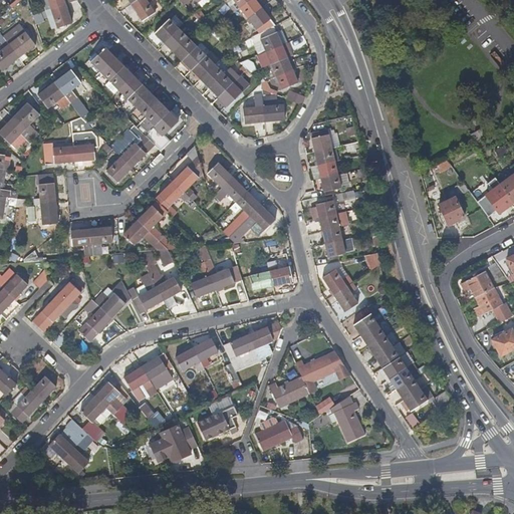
[(50,9),(47,0),(41,0),(45,10),(50,9)]
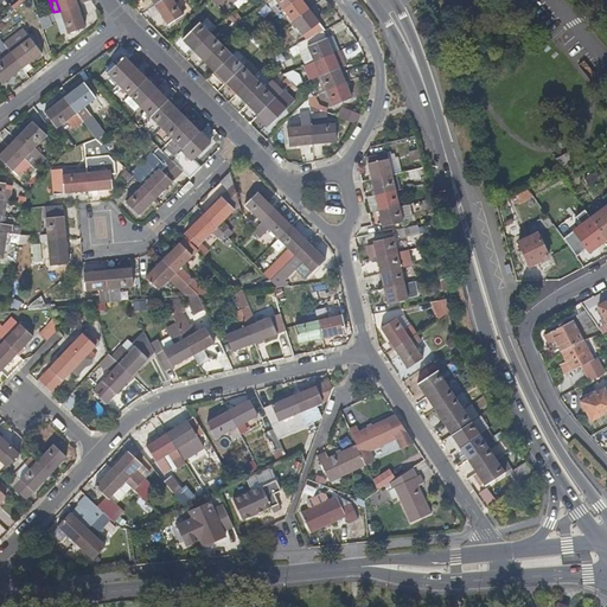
[(75,0),(56,0),(59,11),(76,5),(75,0)]
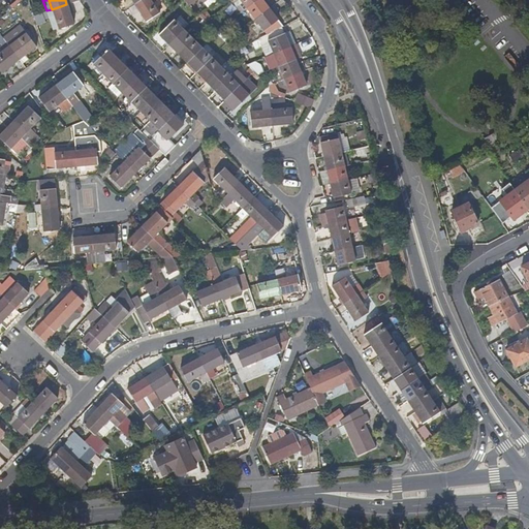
[(159,12),(151,0),(139,0),(135,3),(146,21),(159,12)]
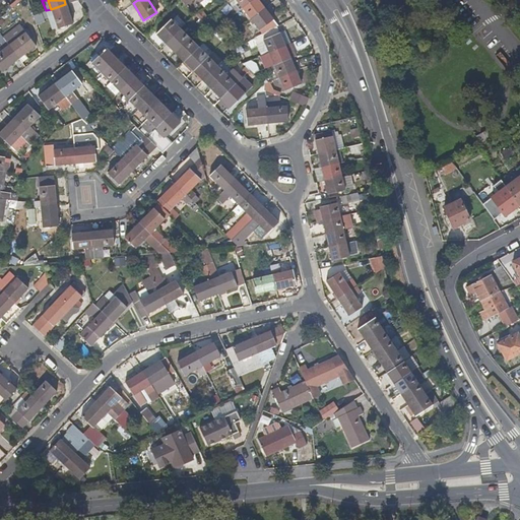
[(242,8),(252,0),(229,0),(229,1),(237,11),(242,8)]
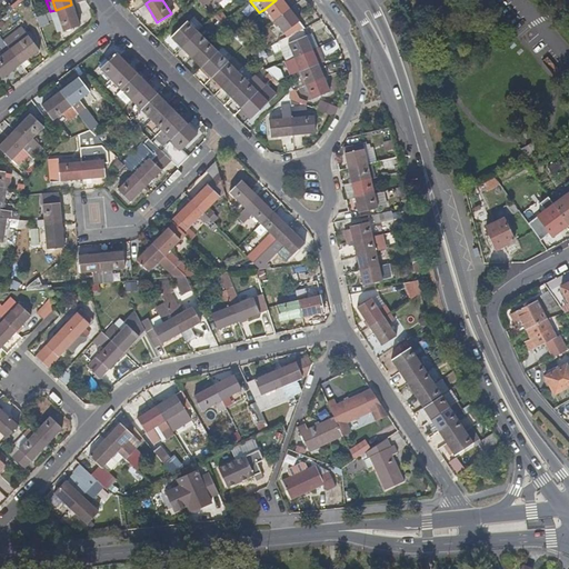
[(290,9),(282,0),(276,0),(265,9),(275,20),(290,9)]
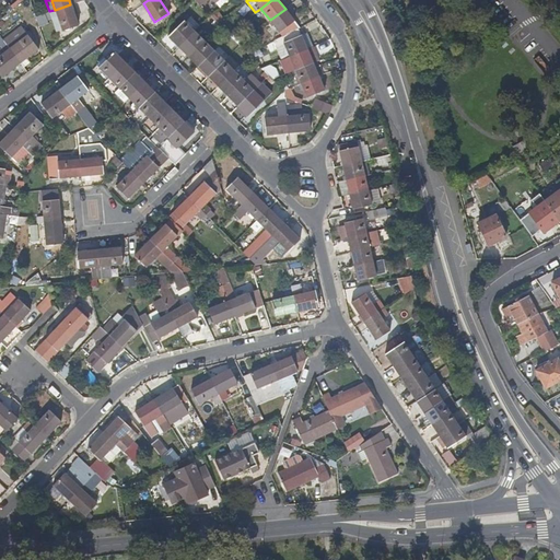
[(78,25),(70,4),(55,10),(61,30),(78,25)]
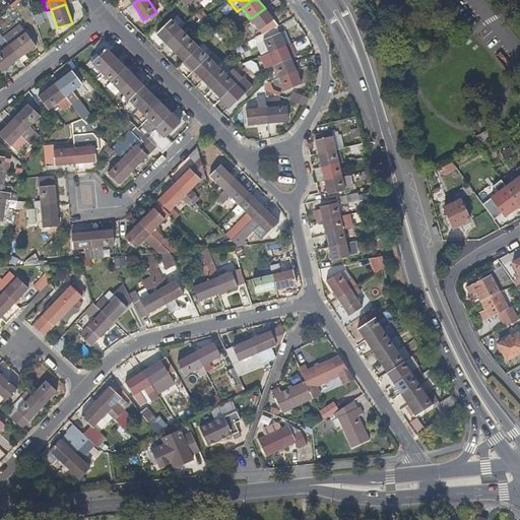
[(278,25),(265,8),(251,18),(262,34),(274,27),(278,25)]
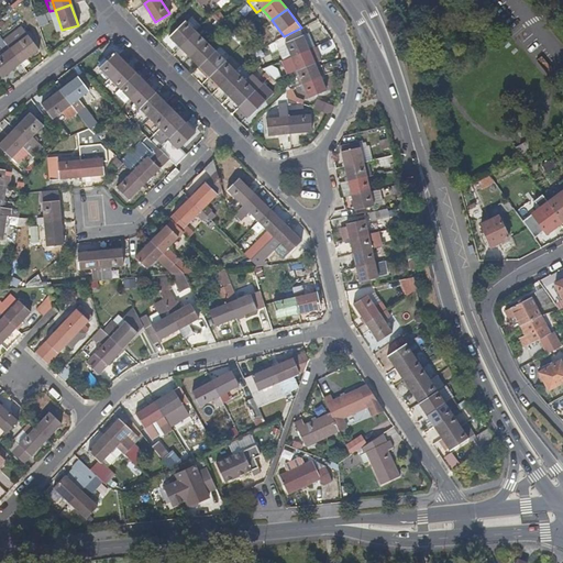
[(62,30),(55,10),(50,11),(52,19),(56,32),(62,30)]
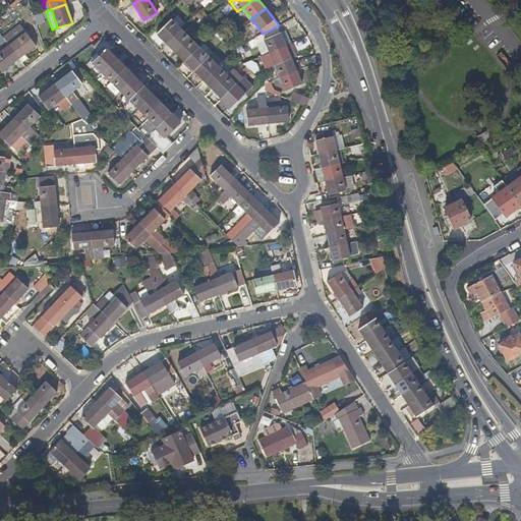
[(207,17),(201,9),(194,14),(195,15),(201,21),(207,17)]
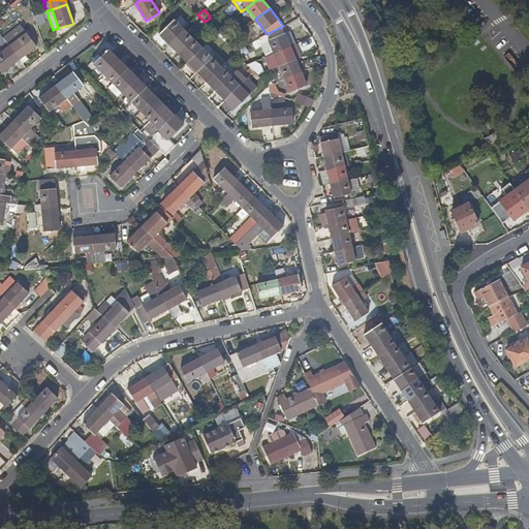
[(44,19),(49,18),(47,10),(33,16),(36,25),(44,22),(44,19)]
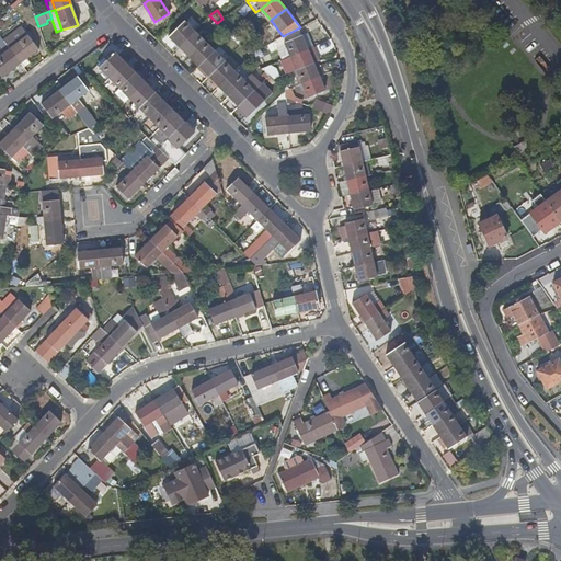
[(229,26),(222,19),(217,23),(225,31),(229,26)]
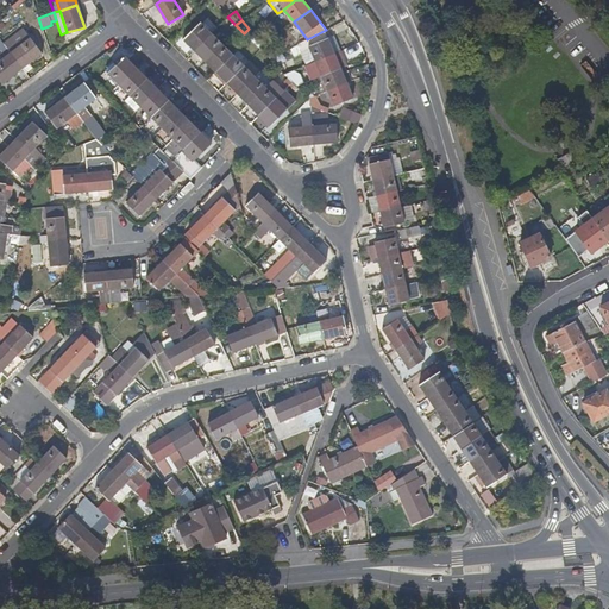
[(194,50),(211,33),(201,23),(183,39),(194,50)]
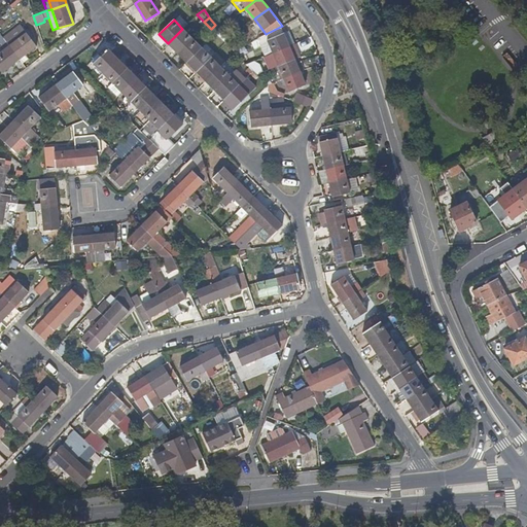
[(289,45),(293,43),(288,31),(286,32),(283,26),(282,26),(278,28),(266,34),(258,38),(260,43),(268,40),(272,53),(286,46),(289,45)]
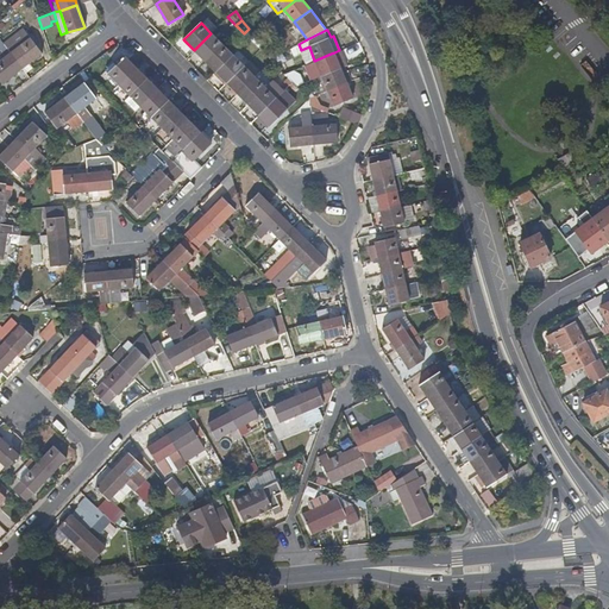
[(265,43),(253,31),(246,37),(249,39),(258,48),(265,43)]
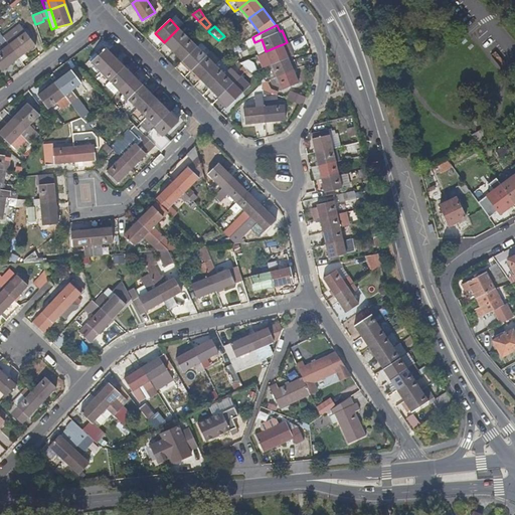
[(174,51),(187,37),(178,28),(164,42),(174,51)]
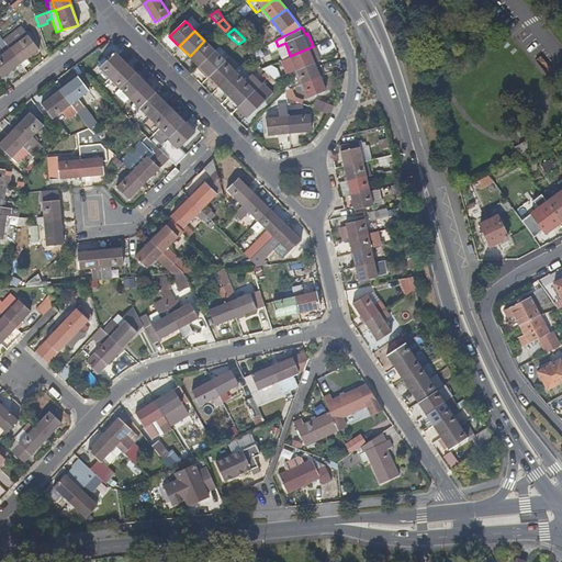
[(22,64),(40,49),(29,36),(17,45),(10,37),(9,38),(6,34),(1,37),(22,64)]
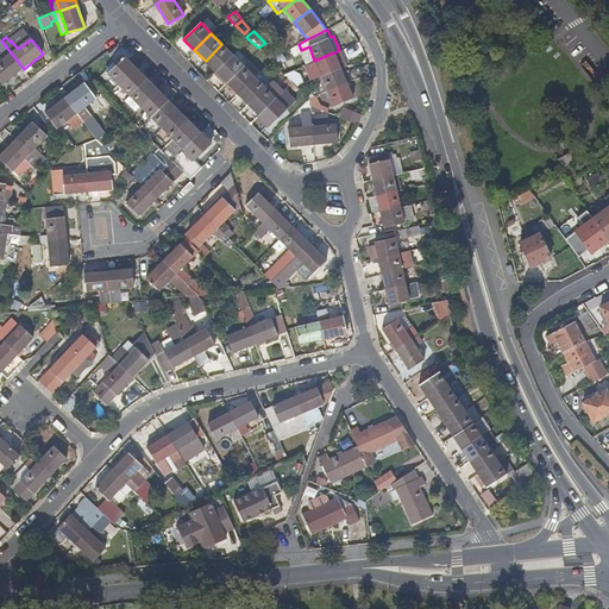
[(1,41),(0,38),(0,79),(4,85),(24,69),(1,41)]
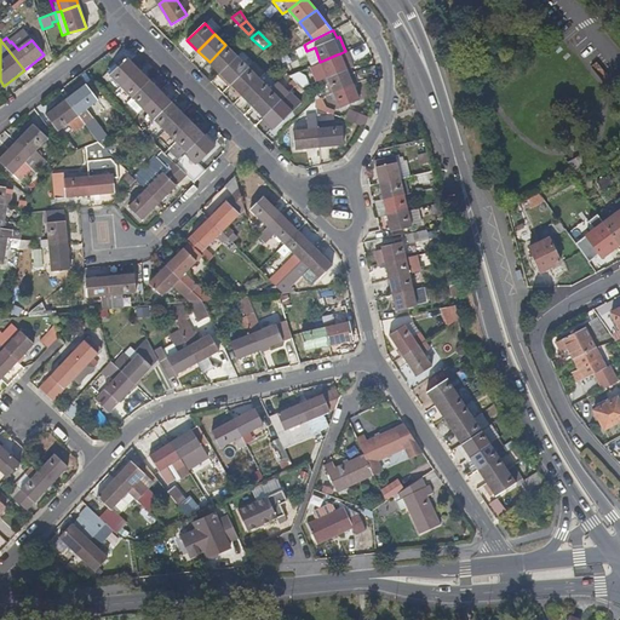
[(242,51),(230,40),(225,45),(236,57),(241,52),(242,51)]
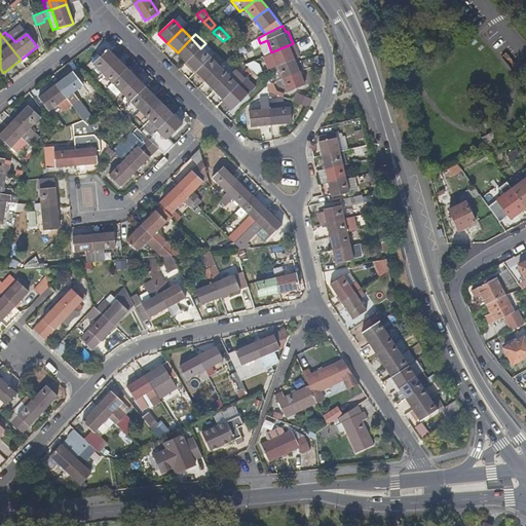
[(239,47),(229,37),(223,41),(233,50),(239,47)]
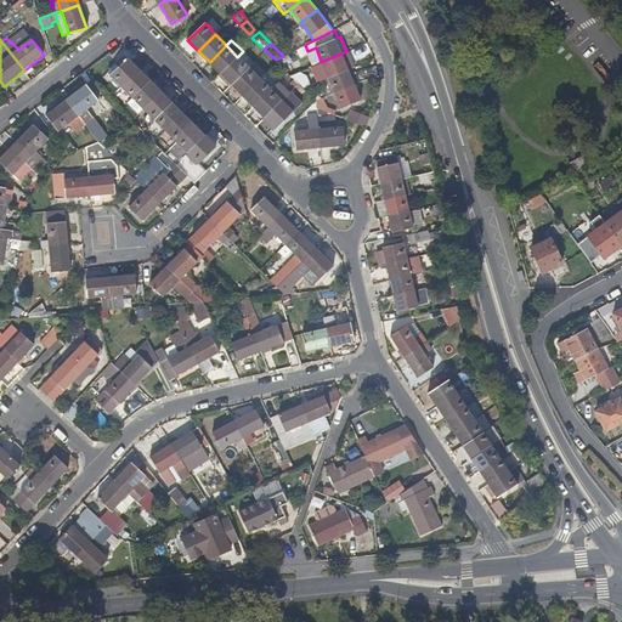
[(220,73),(237,57),(226,45),(210,62),(220,73)]
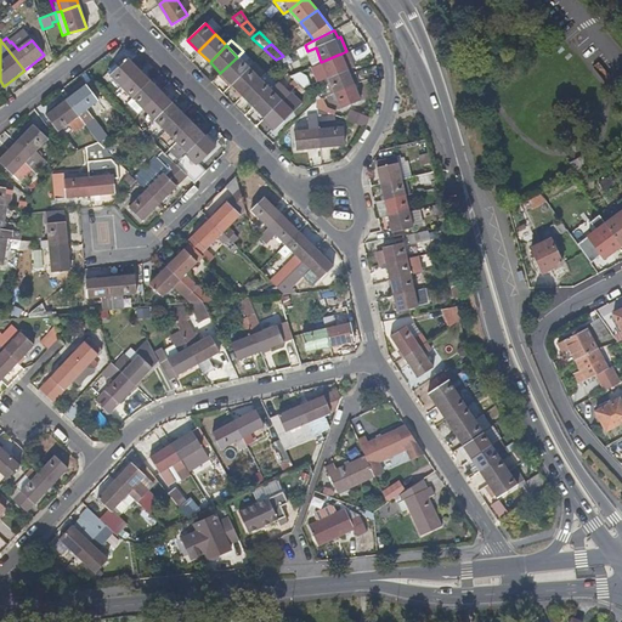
[(365,52),(362,45),(350,50),(352,57),(365,52)]
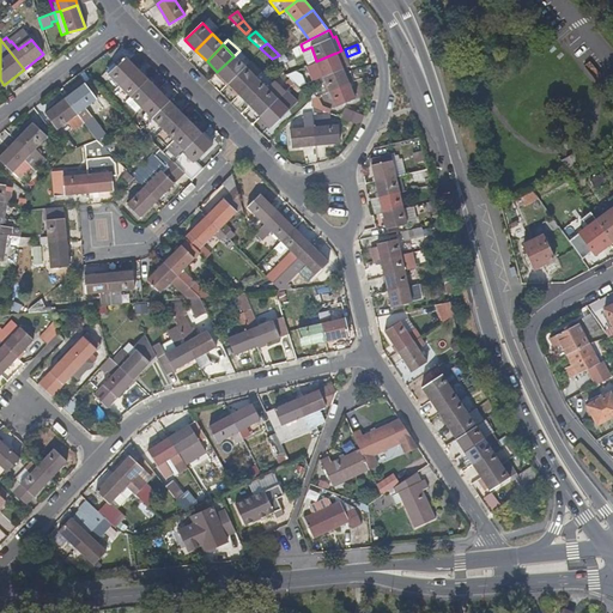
[(249,62),(238,52),(234,56),(244,67),(249,62)]
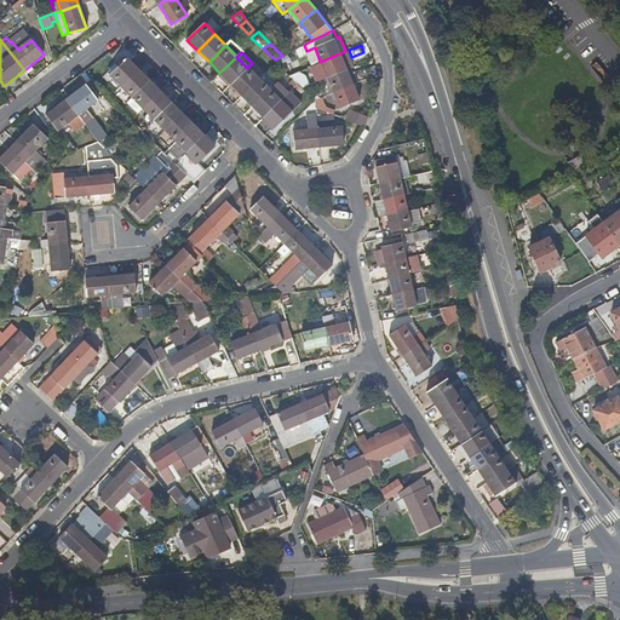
[(326,78),(345,69),(350,68),(349,63),(345,64),(340,53),(337,55),(320,62),(326,78)]
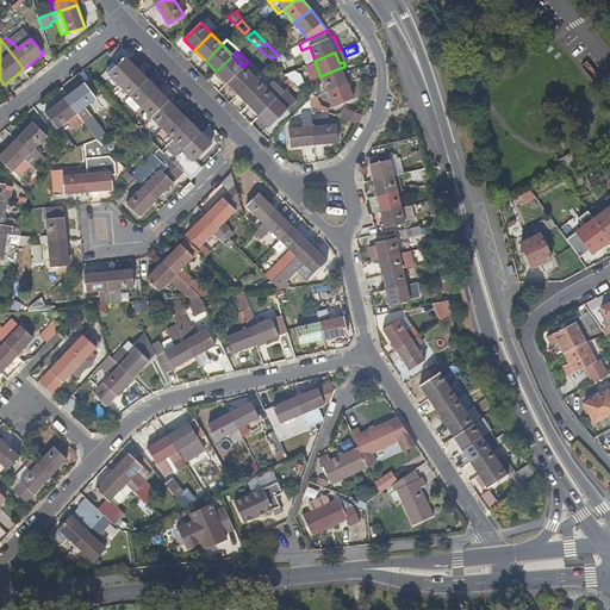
[(226,82),(243,67),(232,56),(216,72),(226,82)]
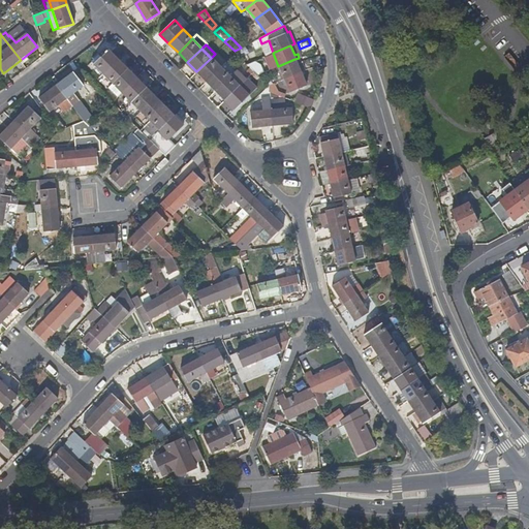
[(103,74),(118,59),(110,50),(94,65),(103,74)]
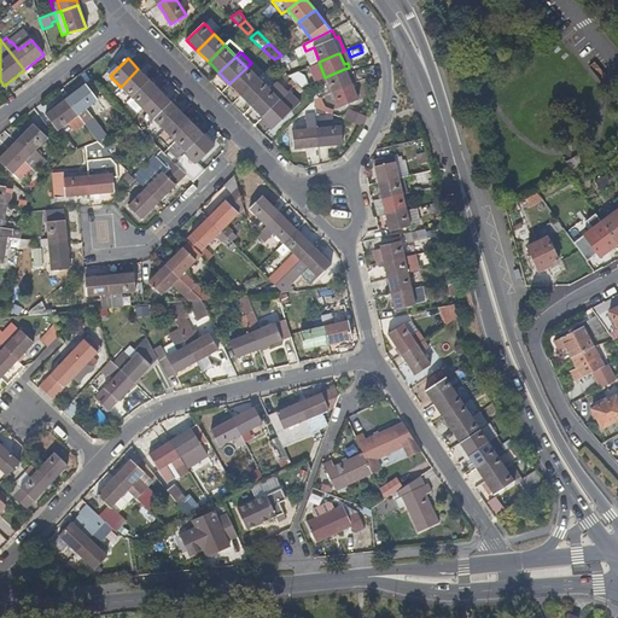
[(263,73),(268,69),(264,65),(262,69),(252,60),(251,63),(246,68),(258,79),(263,73)]
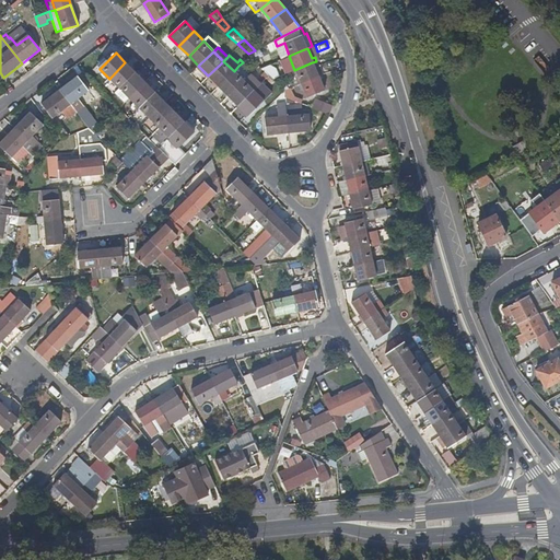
[(234,71),(223,61),(208,76),(218,86),(234,71)]
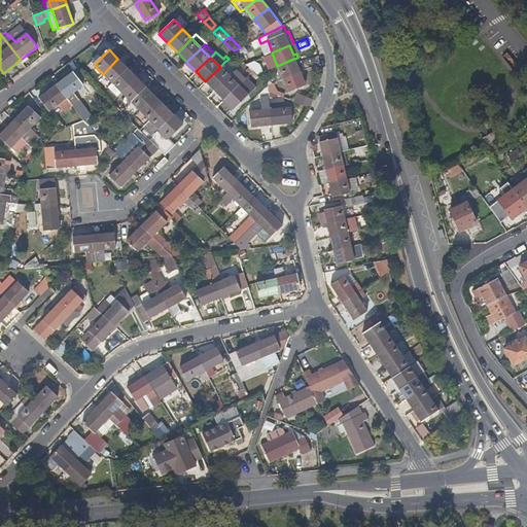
[(112,83),(128,68),(117,59),(103,74),(100,76),(98,79),(107,90),(112,83)]
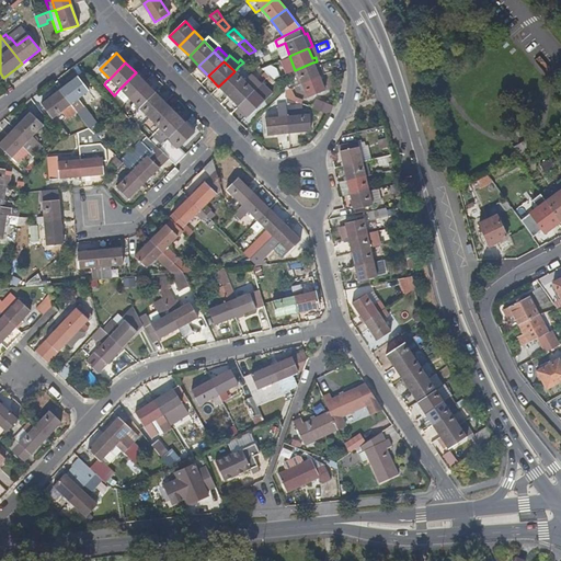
[(319,78),(312,63),(295,70),(301,84),(306,82),(319,78)]
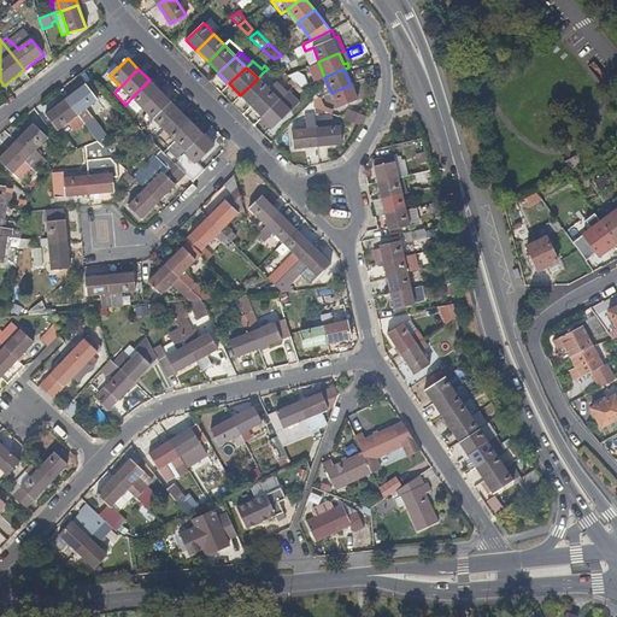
[(306,84),(303,75),(299,76),(295,71),(288,75),(289,76),(300,87),(306,84)]
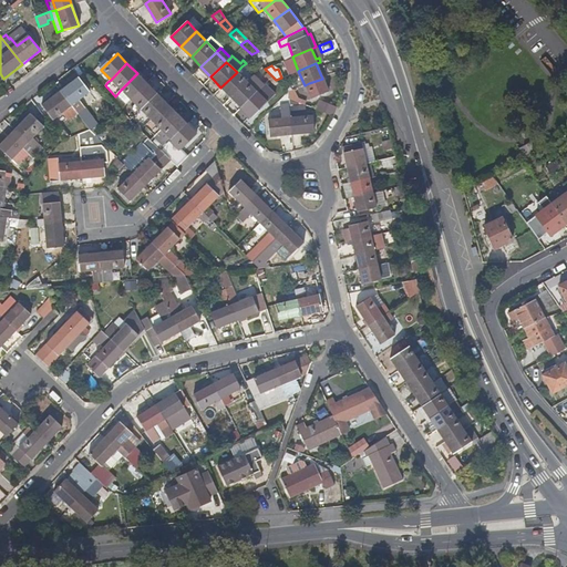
[(251,76),(241,66),(237,72),(220,88),(230,98),(246,82),(251,76)]
